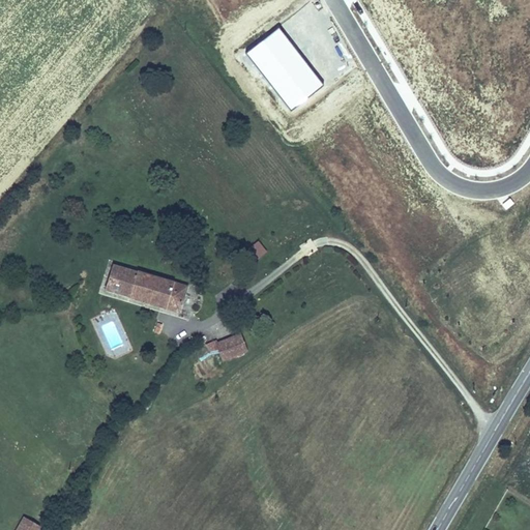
[(277,28),(244,54),(290,112),(323,86),(277,28)]
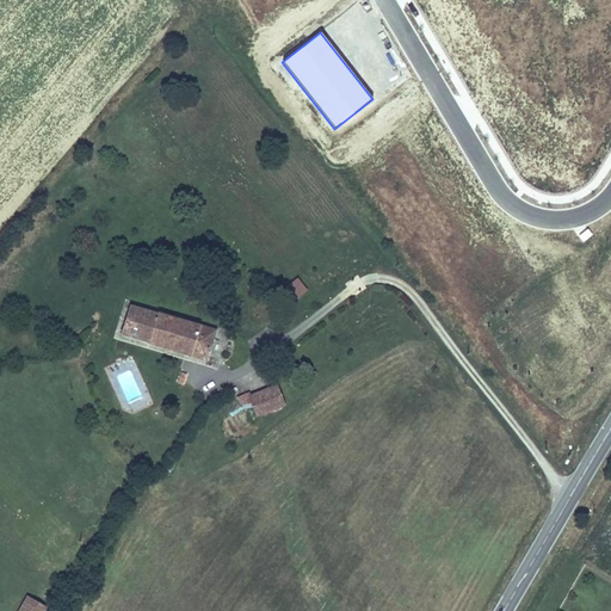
[(308,292),(298,279),(281,292),(291,306),(308,292)]
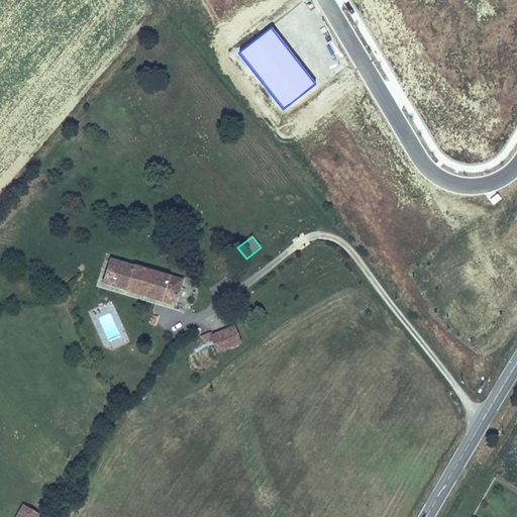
[(100,289),(123,296),(132,267),(108,260),(100,289)]
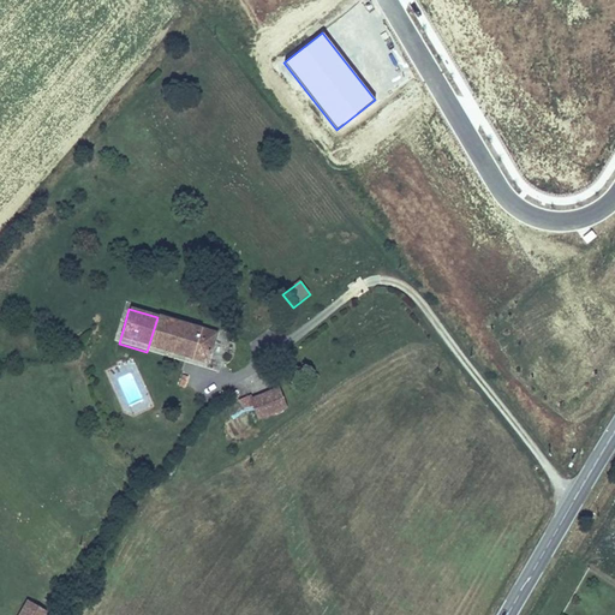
[(147,352),(206,369),(216,334),(157,317),(147,352)]
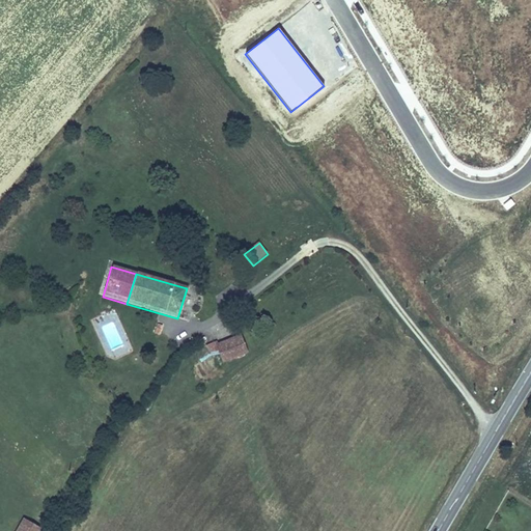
[(247,355),(240,336),(214,346),(221,365),(247,355)]
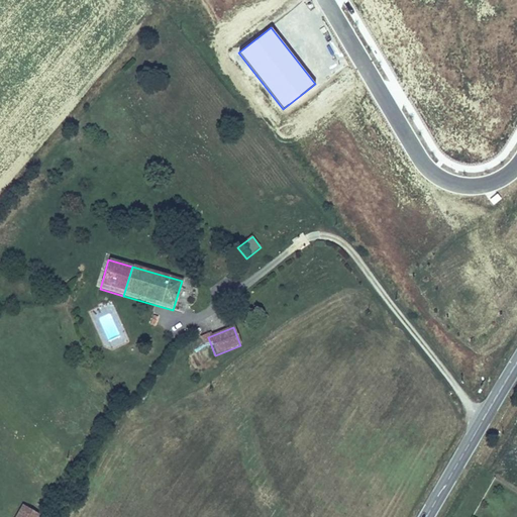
[(38,516),(21,507),(15,516),(38,516)]
